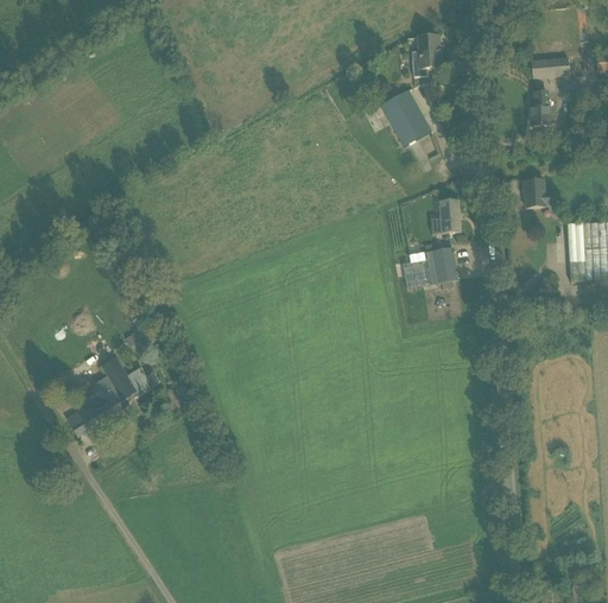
[(428,67),(441,67),(438,35),(418,36),(419,50),(412,50),(413,75),(429,74),(428,67)]
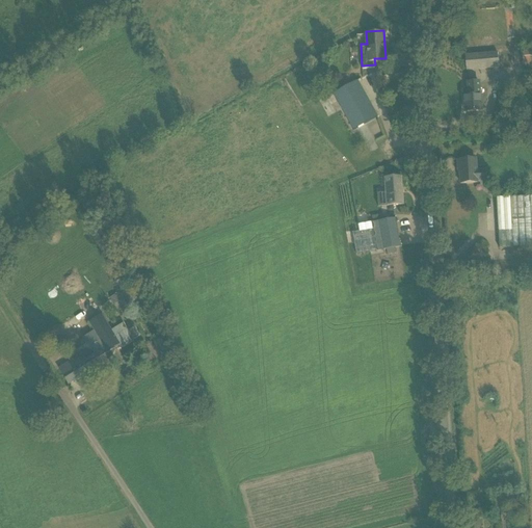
[(531,61),(531,45),(522,46),(523,63),(531,61)]
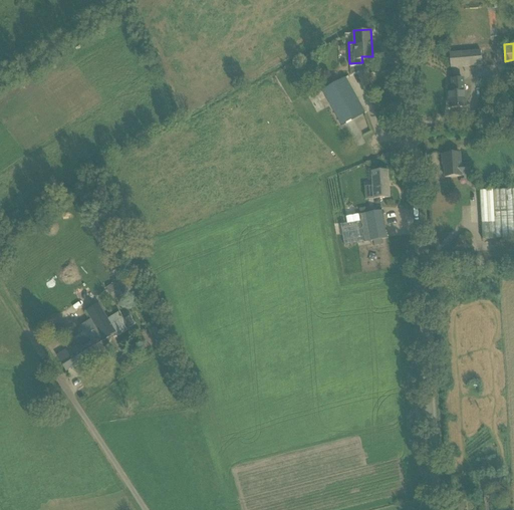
[(481,47),(460,49),(450,50),(451,64),(482,62),(481,47)]
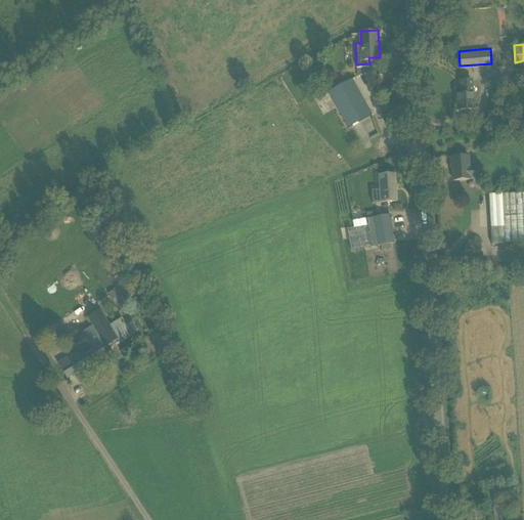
[(348,125),(372,112),(352,77),(329,89),(348,125)]
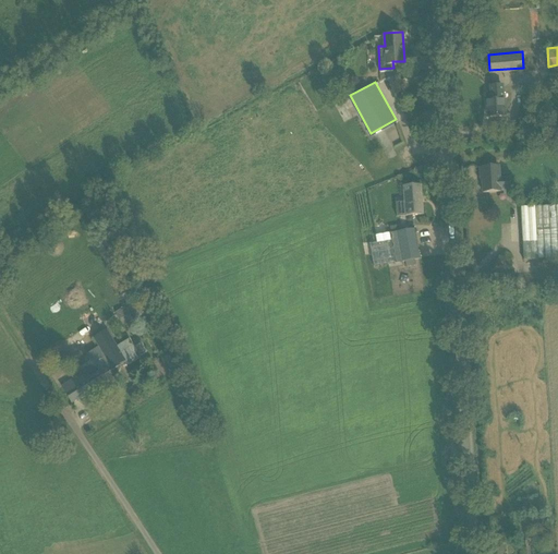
[(506,112),(504,83),(490,84),(492,97),(487,97),(488,113),(506,112)]
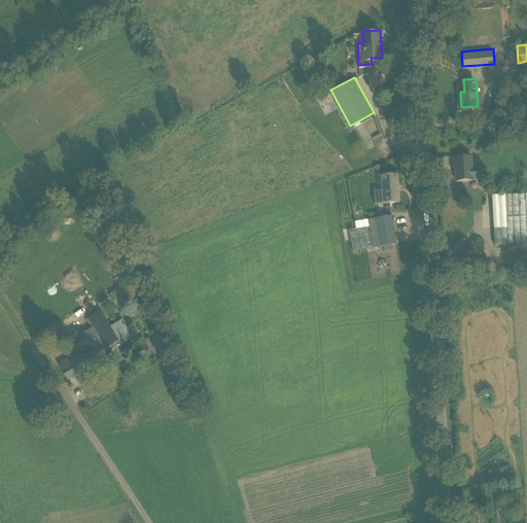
[(455,162),(456,179),(473,177),(472,176),(482,175),(482,166),(472,166),(471,154),(453,155),(454,162),(455,162)]
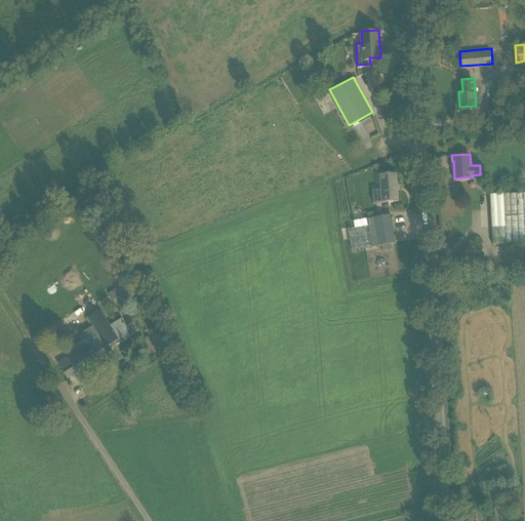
[(396,171),(378,172),(380,200),(398,199),(396,171)]
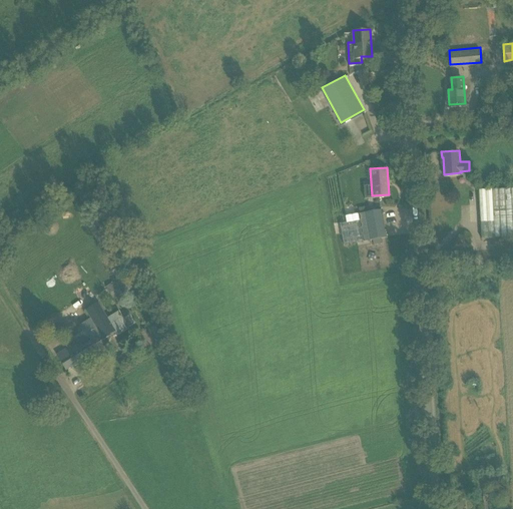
[(512,234),(512,185),(479,188),(480,218),(481,236),(512,234)]
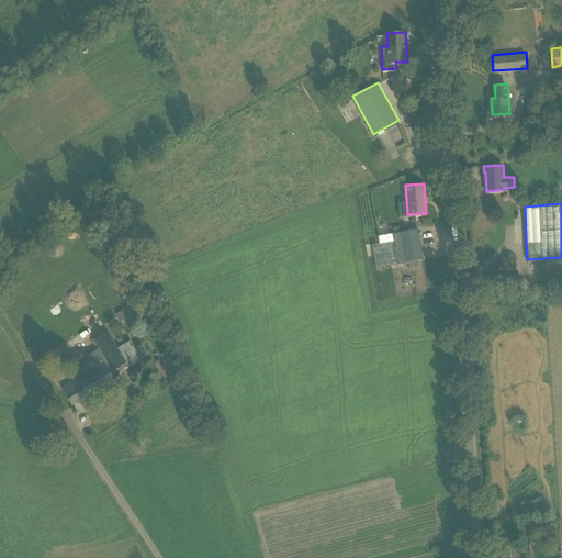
[(423,257),(417,227),(393,232),(394,241),(381,244),(384,264),(398,260),(398,261),(423,257)]
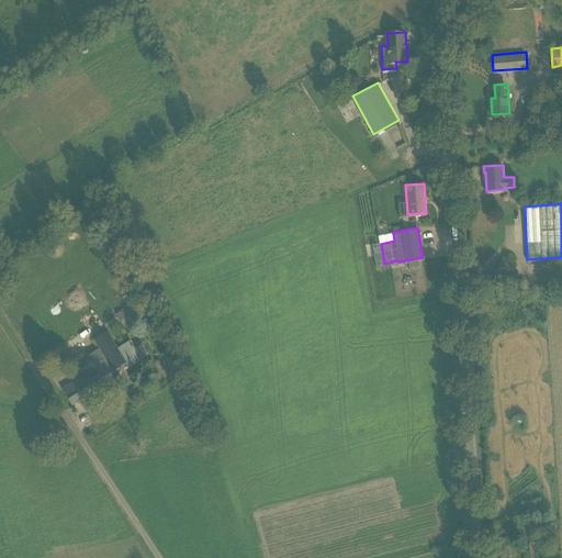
[(123,324),(144,313),(137,302),(127,308),(126,307),(122,309),(121,308),(115,311),(123,324)]
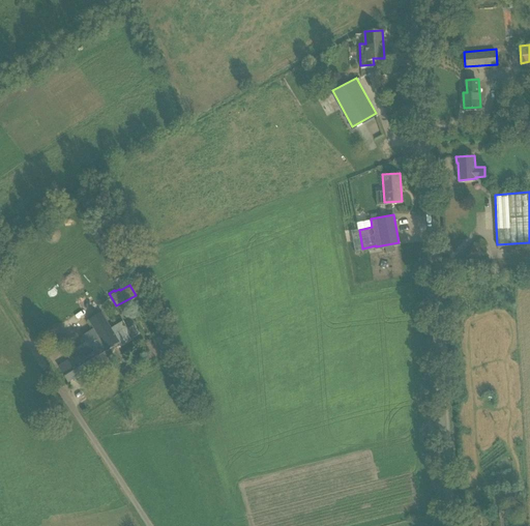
[(93,326),(107,348),(114,343),(116,346),(134,334),(123,319),(112,325),(107,318),(93,326)]
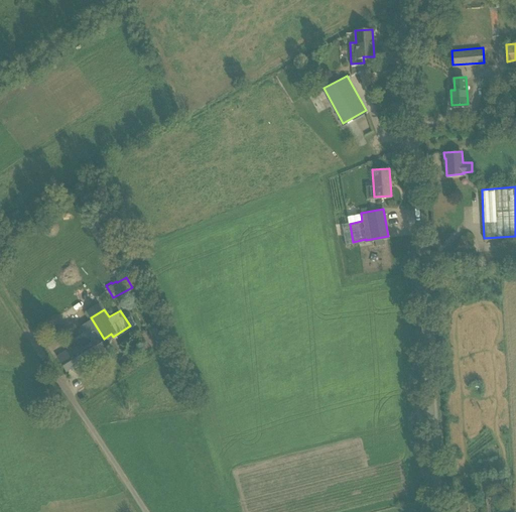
[(99,349),(94,340),(90,335),(57,355),(67,369),(99,349)]
